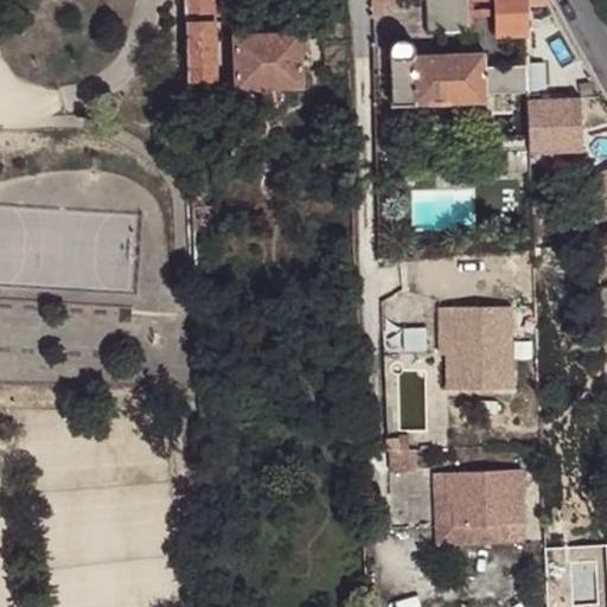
[(213,0),(186,0),(189,24),(216,23),(213,0)]
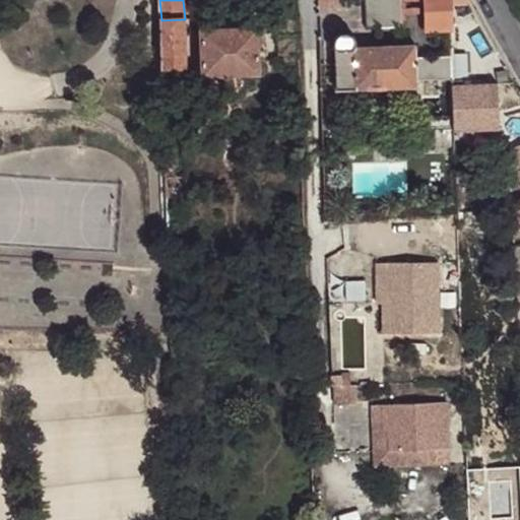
[(366,0),(367,28),(403,27),(401,0),(366,0)]
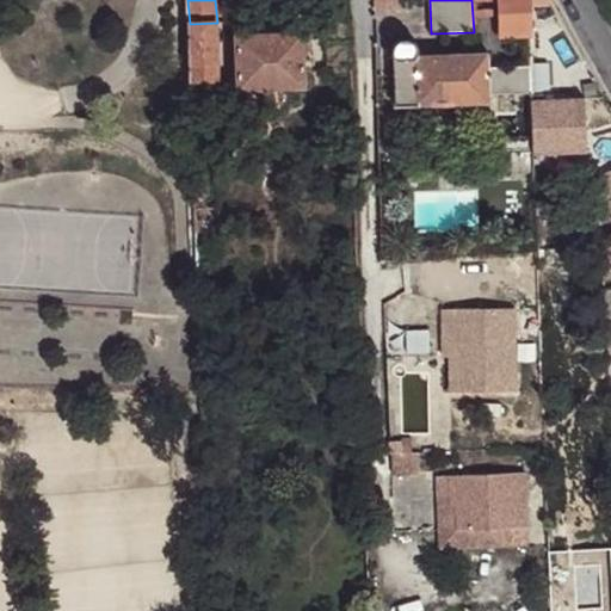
[(529,0),(501,0),(503,35),(530,34),(531,29),(529,0)]
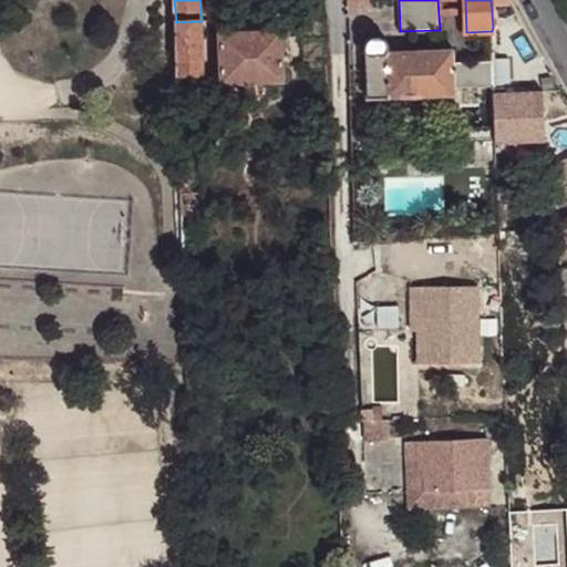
[(524,23),(515,6),(500,6),(500,22),(524,23)]
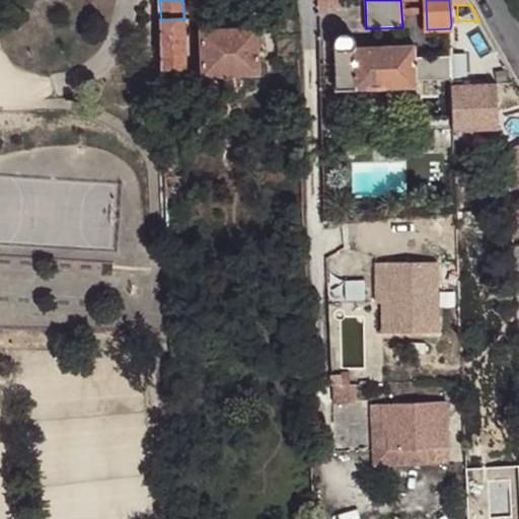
[(161,20),(162,68),(170,68),(187,68),(184,19),(161,20)]
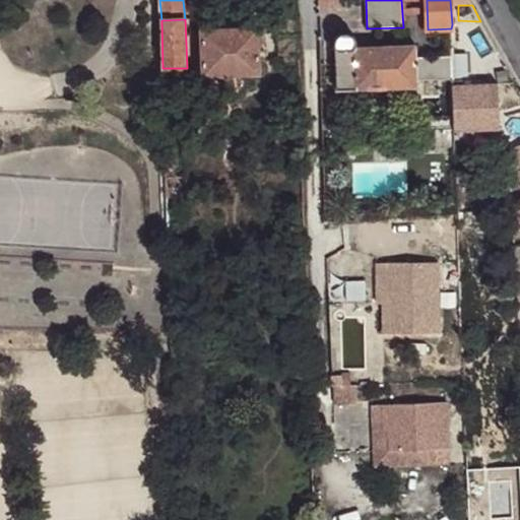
[(257,27),(201,30),(204,76),(260,73),(257,27)]
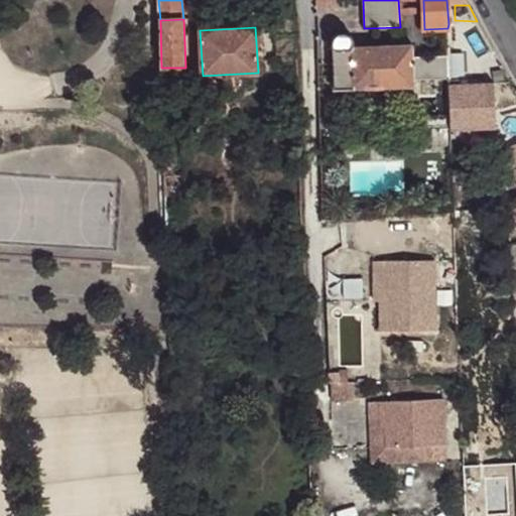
[(332,47),(334,90),(414,88),(413,82),(449,81),(448,56),(413,57),(412,45),(350,46),(351,44),(350,38),(346,33),(339,32),(334,35),(331,41),(332,47)]
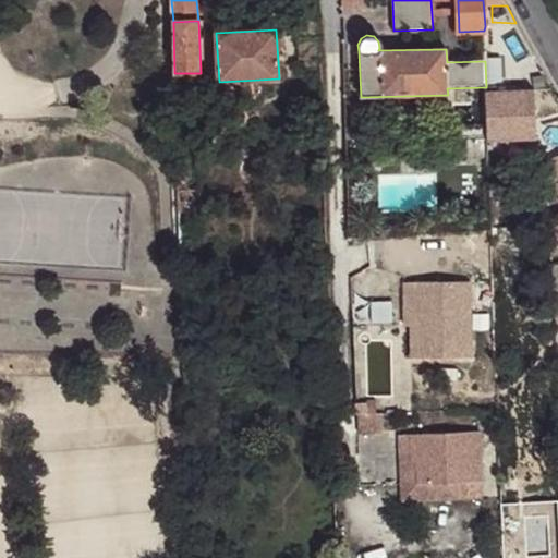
[(486,87),(486,93),(507,92),(505,51),(500,51),(485,51),(485,61),(486,87)]
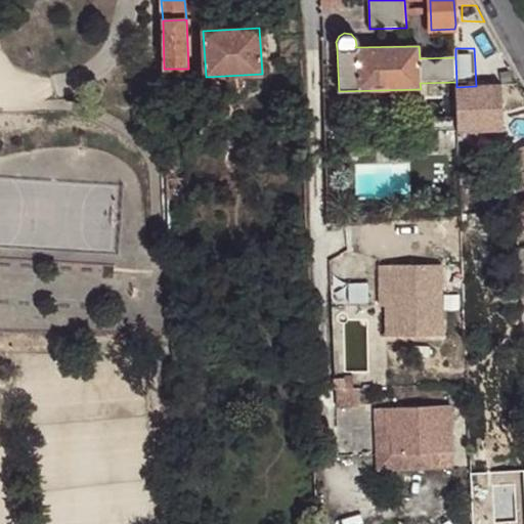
[(164,69),(164,81),(173,81),(172,69),(164,69)]
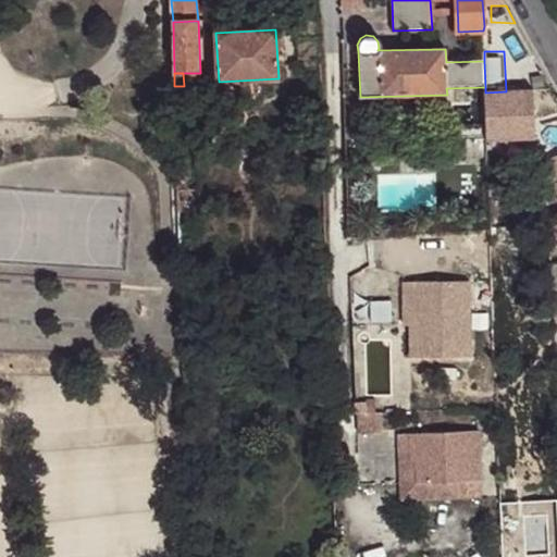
[(486,124),(486,140),(534,139),(533,90),(506,91),(485,93),(486,124)]
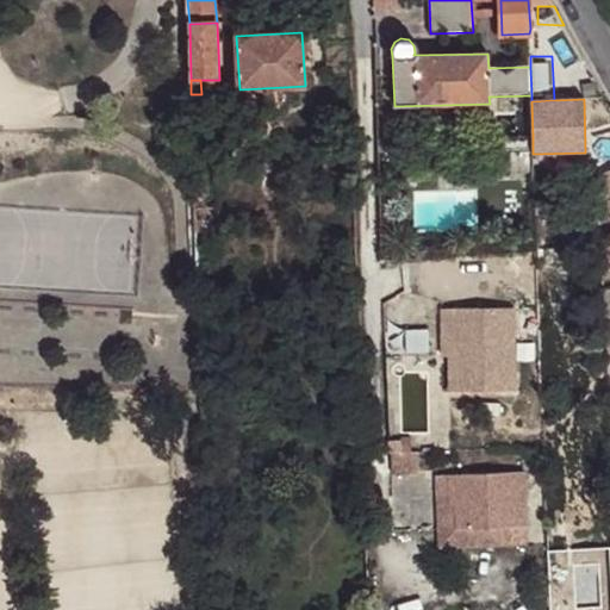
[(243,145),(235,145),(231,147),(231,157),(244,157),(243,145)]
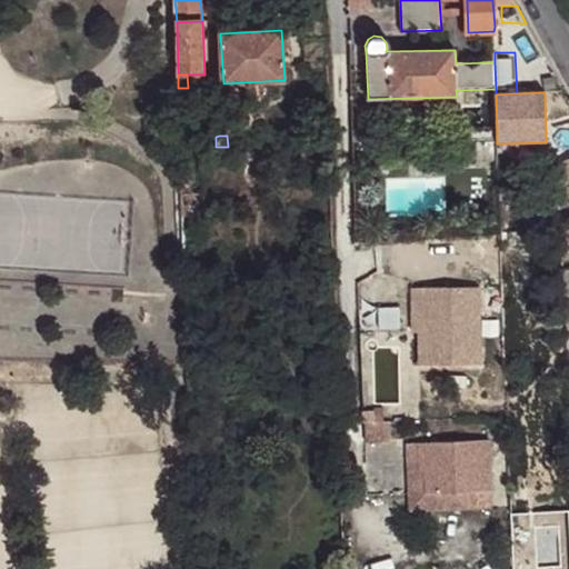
[(425,328),(419,328),(419,361),(480,360),(479,283),(425,285),(425,328)]
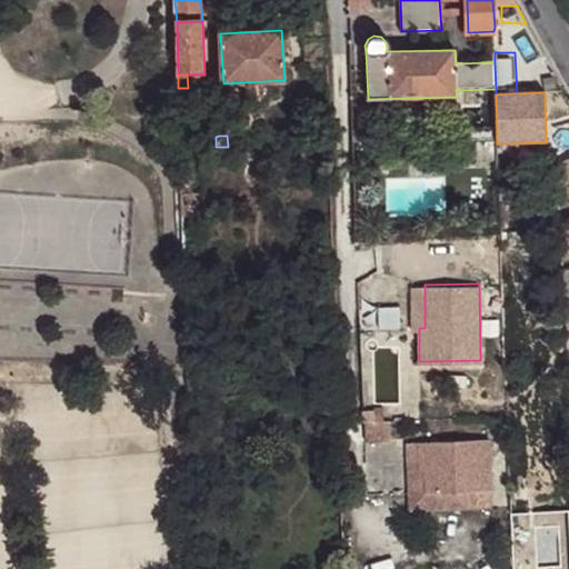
[(413,328),(419,328),(425,328),(425,285),(413,285),(413,328)]
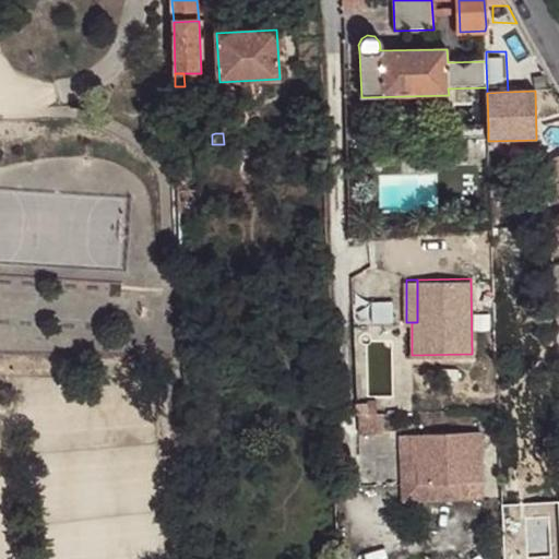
[(417,459),(418,483),(483,480),(482,431),(412,433),(413,459),(417,459)]
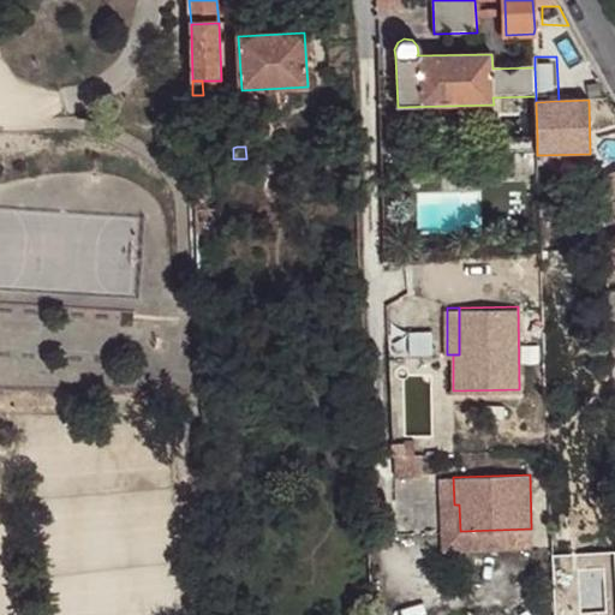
[(447,531),(460,531),(459,505),(454,505),(446,506),(447,531)]
